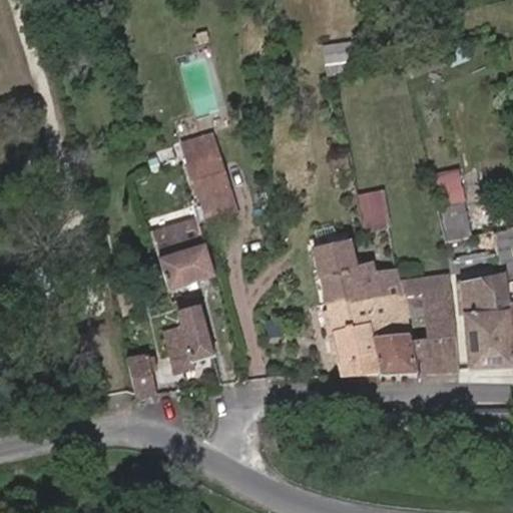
[(353,43),(321,43),(322,72),(354,72),(353,43)]
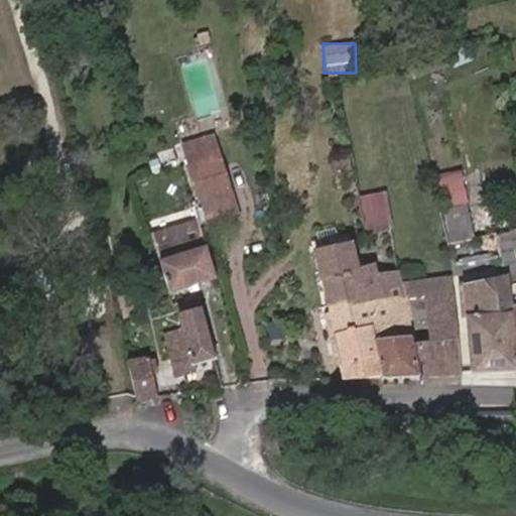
[(465,46),(444,53),(449,68),(470,60),(465,46)]
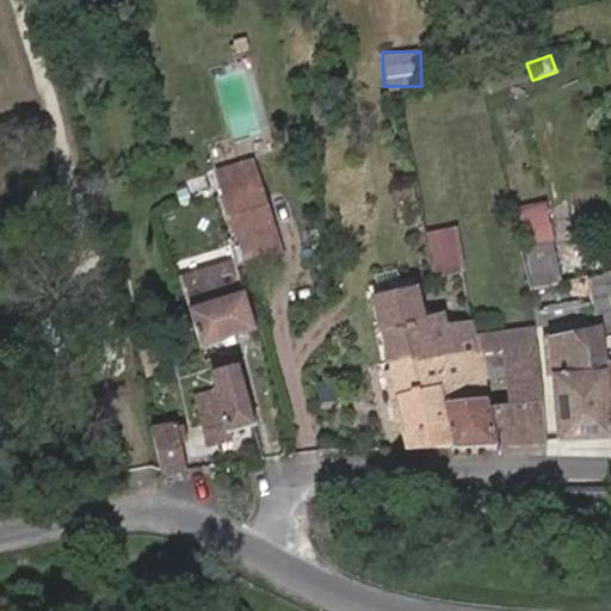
[(253,150),(214,162),(222,186),(260,174),(253,150)]
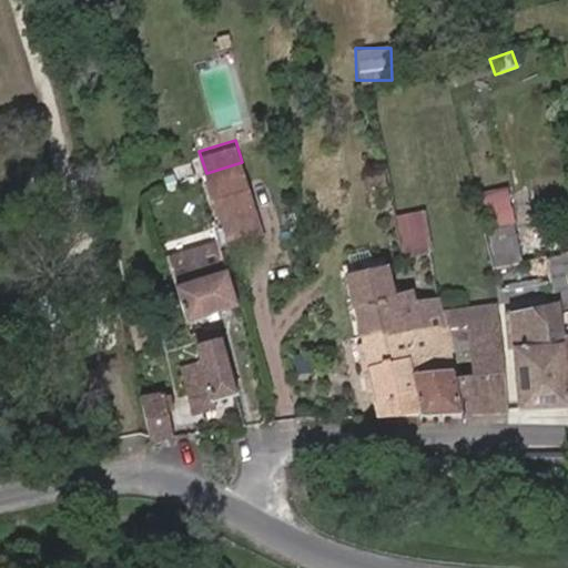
[(219,215),(255,203),(243,165),(236,168),(206,176),(219,215)]
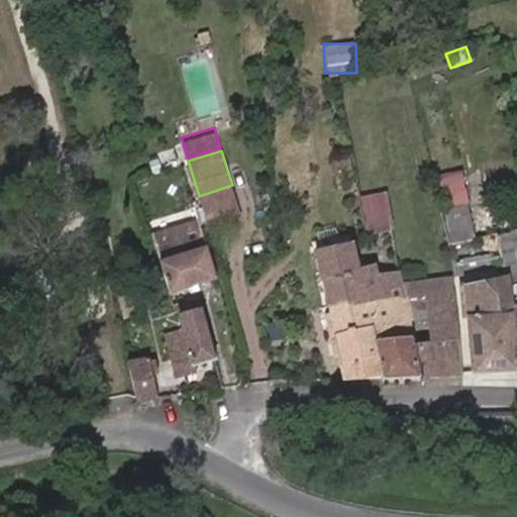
[(464,200),(458,170),(437,175),(443,204),(449,230),(450,236),(473,231),(464,200)]
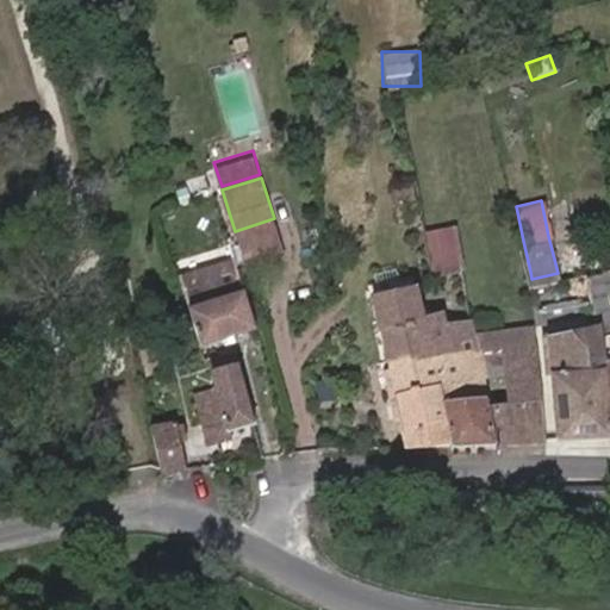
[(409,219),(406,204),(399,206),(402,221),(409,219)]
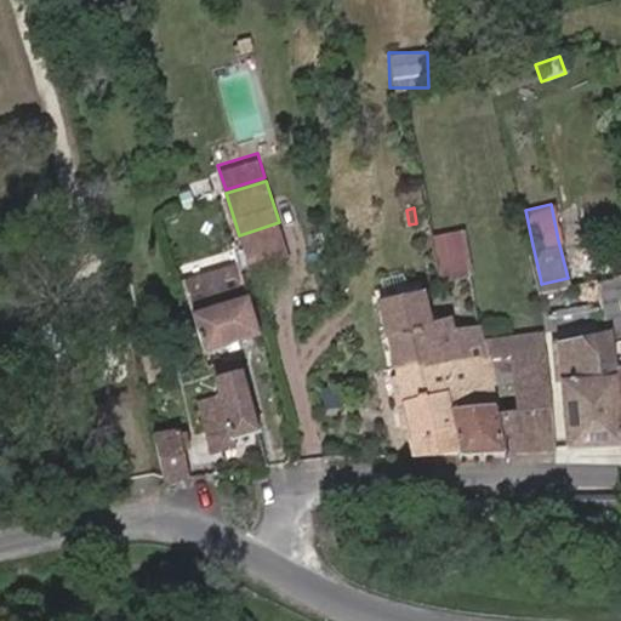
[(279,222),(239,235),(249,265),(288,254),(279,222)]
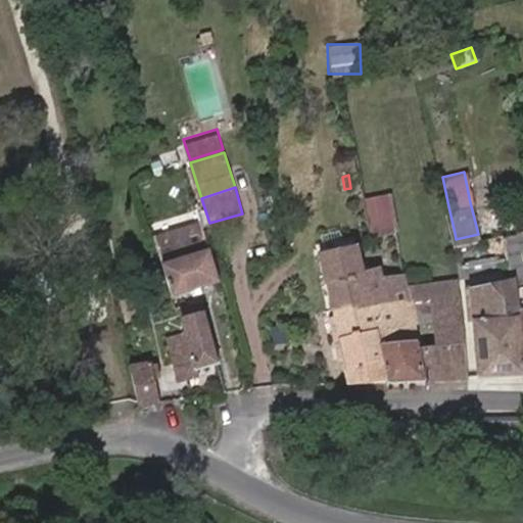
[(368,235),(394,232),(389,194),(363,197),(368,235)]
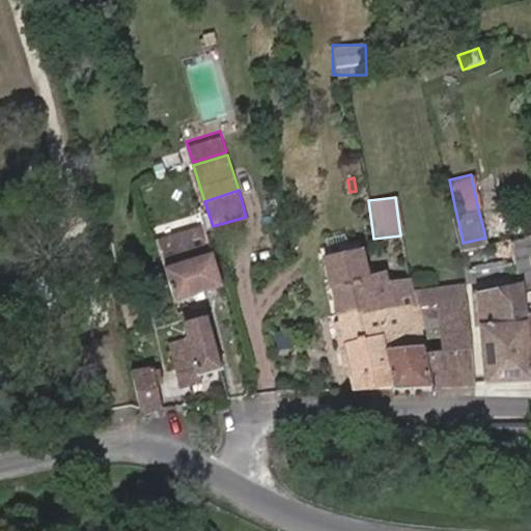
[(222,282),(205,225),(154,240),(172,298),(222,282)]
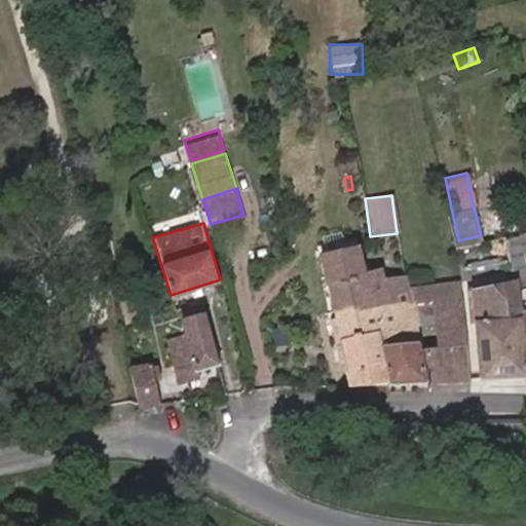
[(318,248),(322,260),(341,256),(338,243),(318,248)]
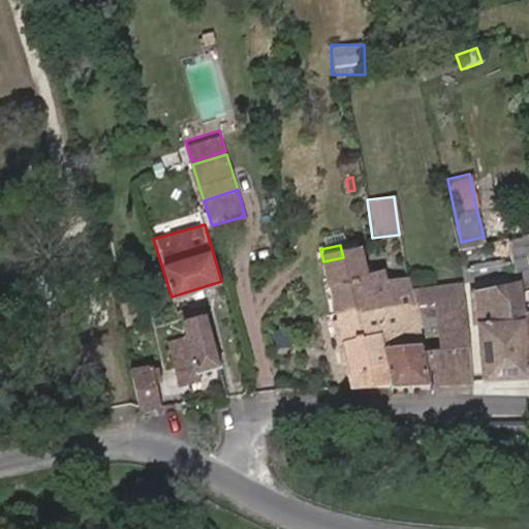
[(323,261),(327,272),(353,265),(350,255),(343,257),(323,261)]
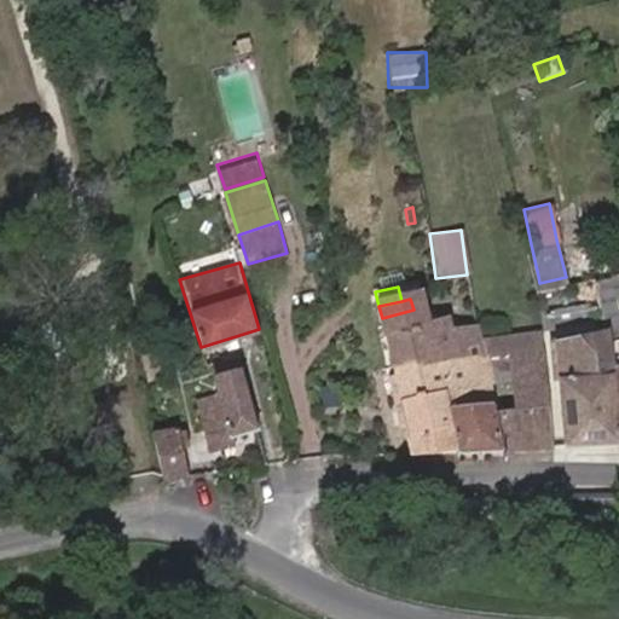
[(414,310),(382,318),(392,364),(438,354),(446,391),(450,406),(495,398),(484,354),(474,318),(434,328),(432,322),(416,324),(414,310)]
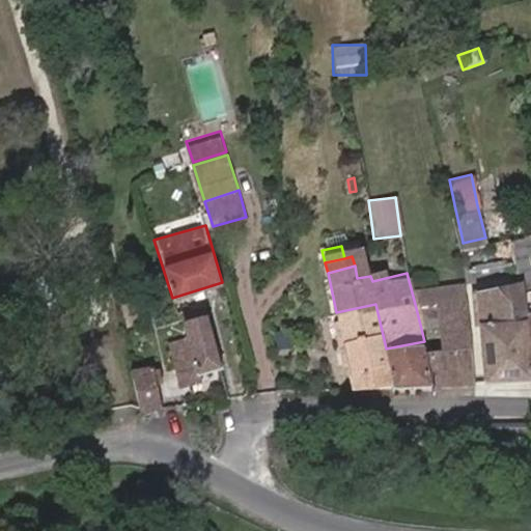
[(135,292),(132,283),(123,286),(127,296),(135,292)]
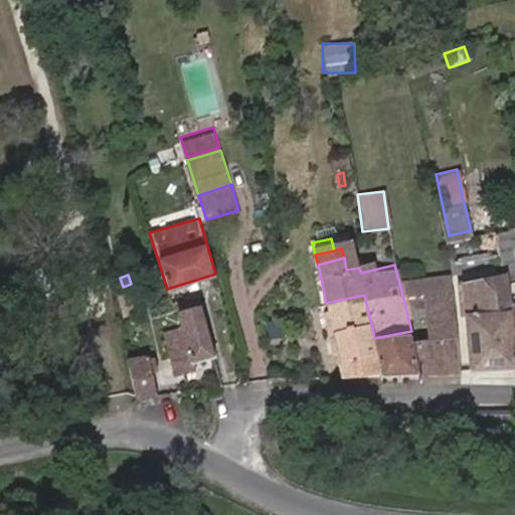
[(464,289),(471,368),(514,365),(514,356),(511,324),(509,315),(504,277),(464,289)]
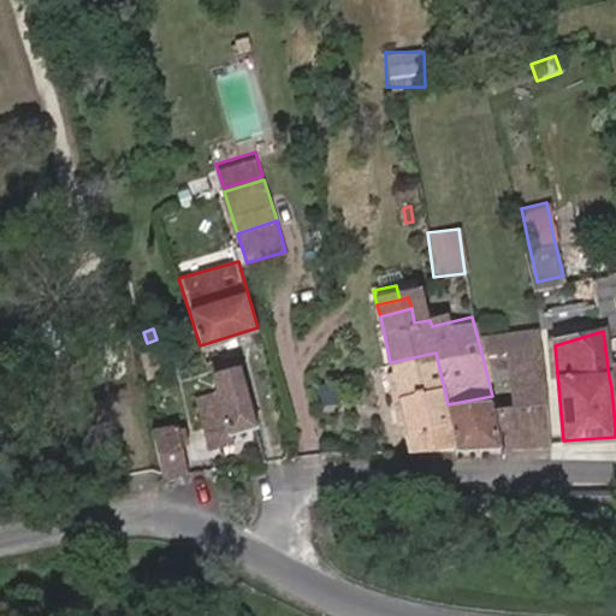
[(492,396),(502,445),(550,442),(540,349),(510,351),(514,392),(492,396)]
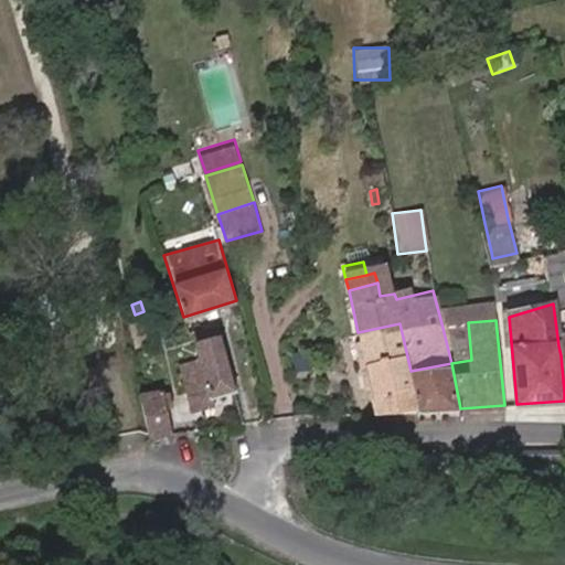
[(366,365),(407,356),(400,323),(358,332),(366,365)]
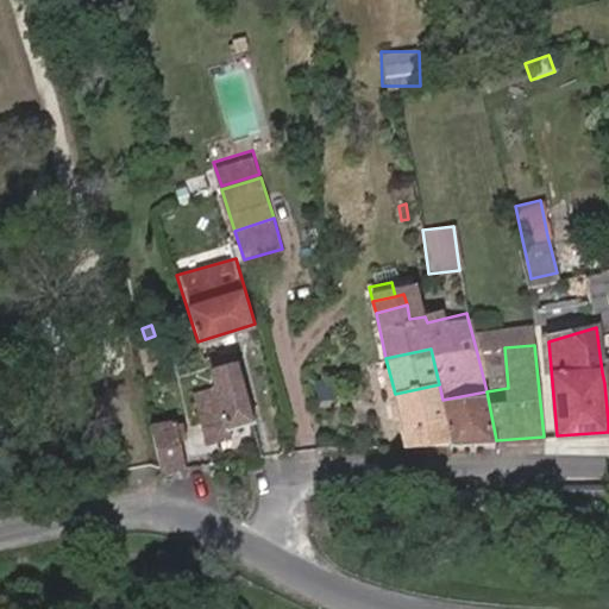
[(225,428),(251,419),(233,359),(213,366),(221,400),(199,407),(206,429),(224,424),(225,428)]
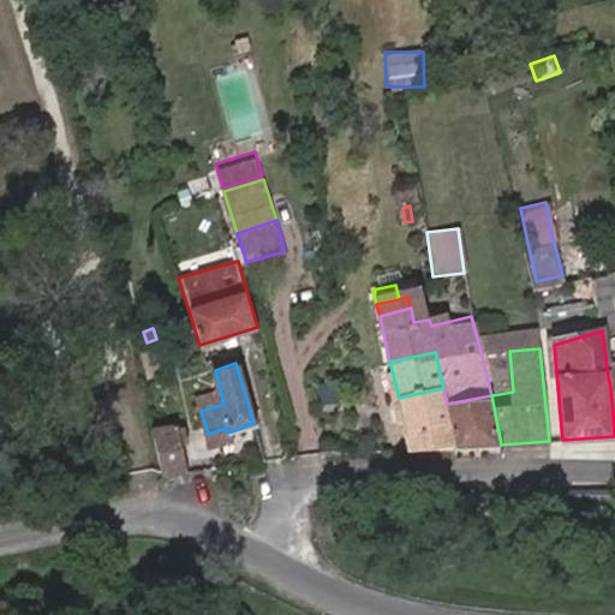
[(447,404),(443,388),(399,398),(406,429),(451,419),(447,404)]
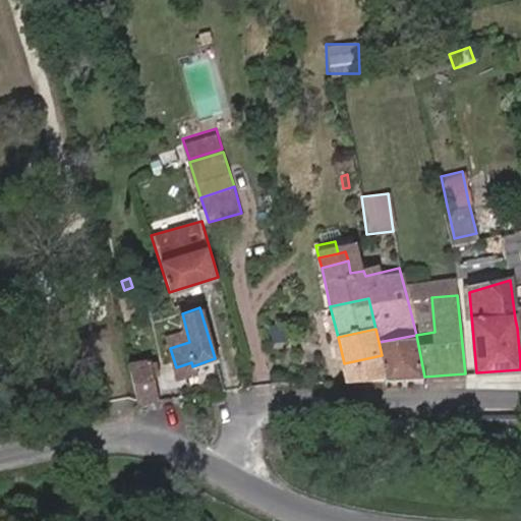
[(424,377),(416,335),(379,342),(382,355),(388,380),(424,377)]
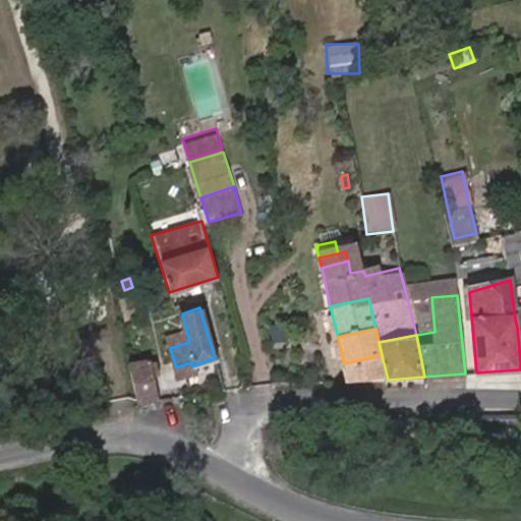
[(388,380),(382,355),(344,363),(349,383),(388,380)]
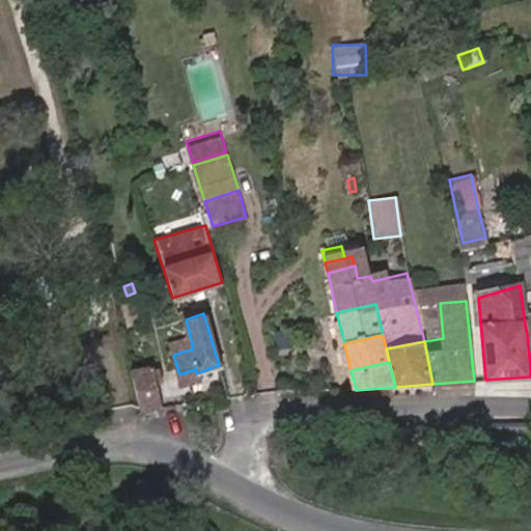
[(134,369),(138,403),(140,410),(163,407),(156,366),(134,369)]
